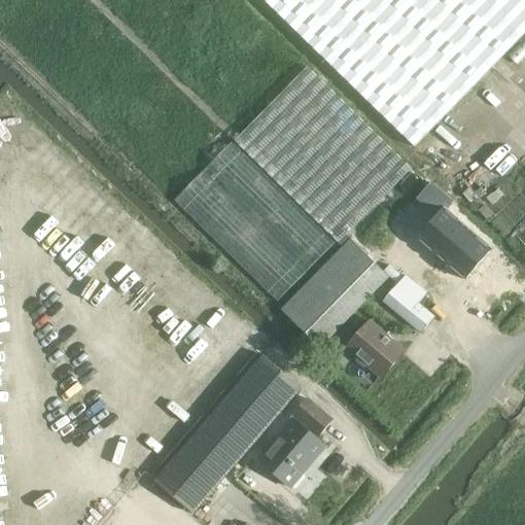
[(524,31),(524,0),(264,0),(414,145),(524,31)]
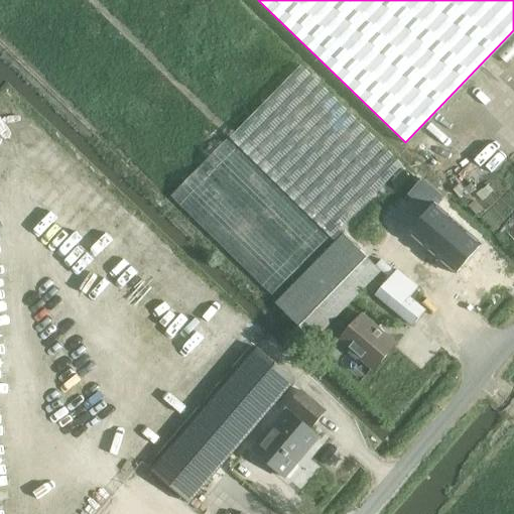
[(298,67),(234,132),(229,137),(330,236),(331,236),(338,228),(401,163),(300,65),(298,67)]
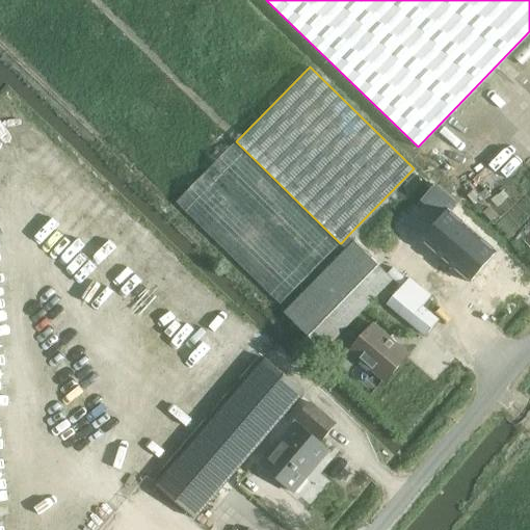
[(434,183),(420,200),(441,217),(421,240),(468,281),(495,249),(449,210),(456,202),(434,183)]
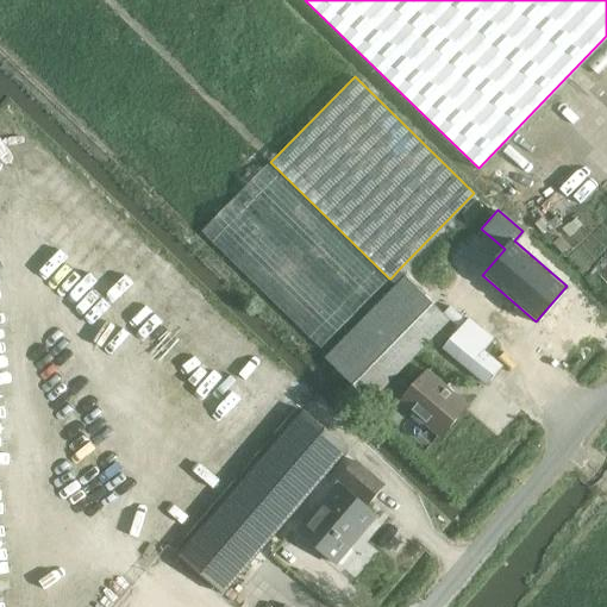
[(395,283),(404,274),(399,269),(390,279),(395,283)]
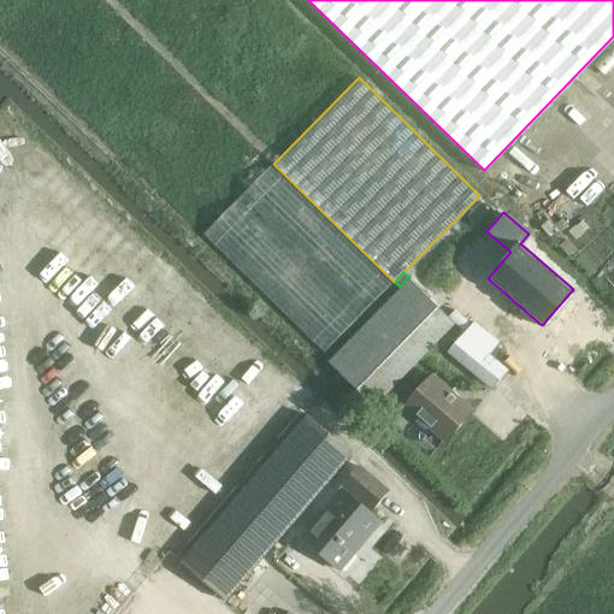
[(373,405),(437,341),(455,323),(408,277),(400,287),(328,360),(373,405)]
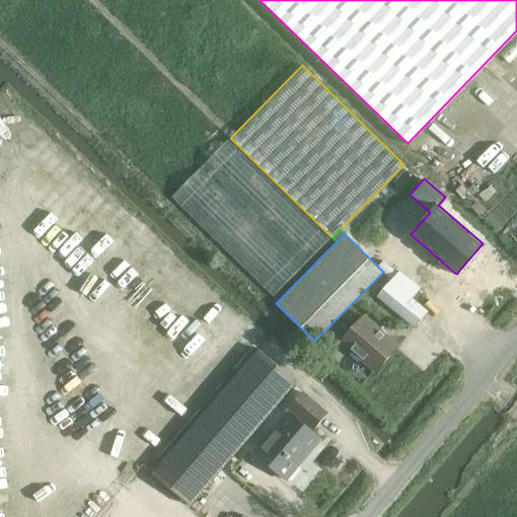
[(0,308),(3,307),(5,306),(7,305),(9,304),(11,301),(12,300),(13,298),(14,296),(15,294),(16,290),(16,289),(16,287),(15,285),(15,283),(14,281),(13,280),(13,279),(11,277),(10,275),(8,274),(6,272),(4,271),(1,270),(0,270),(0,308)]
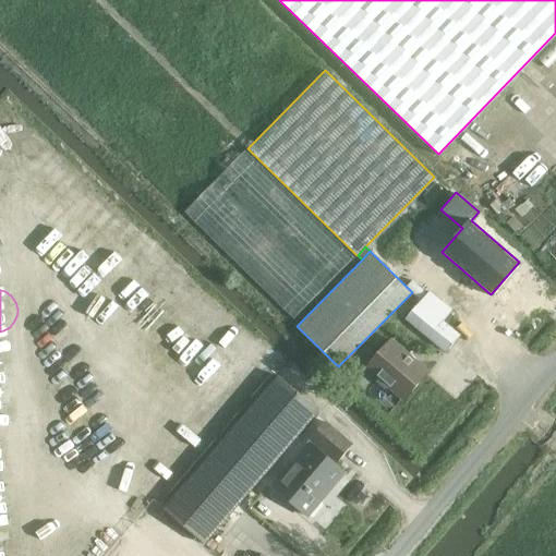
[(458,334),(442,321),(450,310),(428,291),(406,318),(444,351),(458,334)]
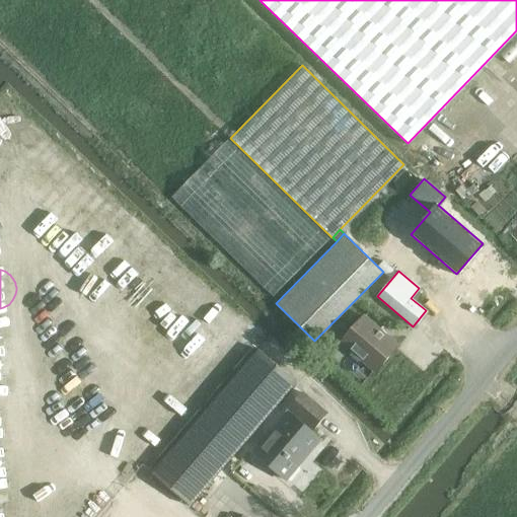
[(397,345),(363,316),(341,343),(374,371),(397,345)]
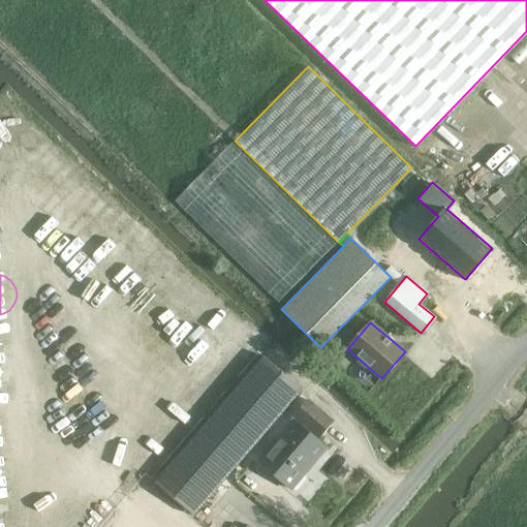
[(191,515),(301,388),(262,354),(203,424),(177,454),(154,481),(191,515)]
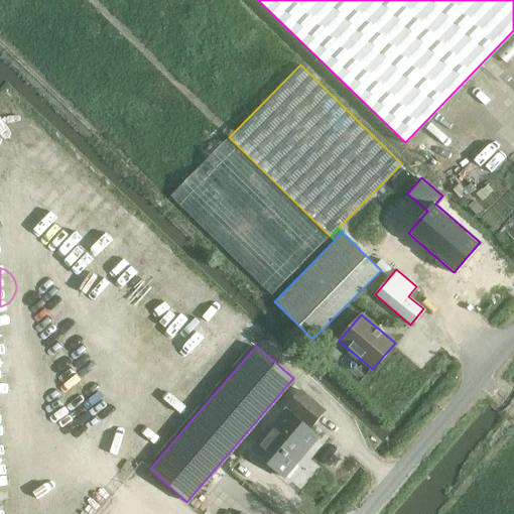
[(314,434),(306,427),(309,424),(311,425),(325,410),(299,389),(283,408),(285,411),(252,450),(280,474),(314,434)]
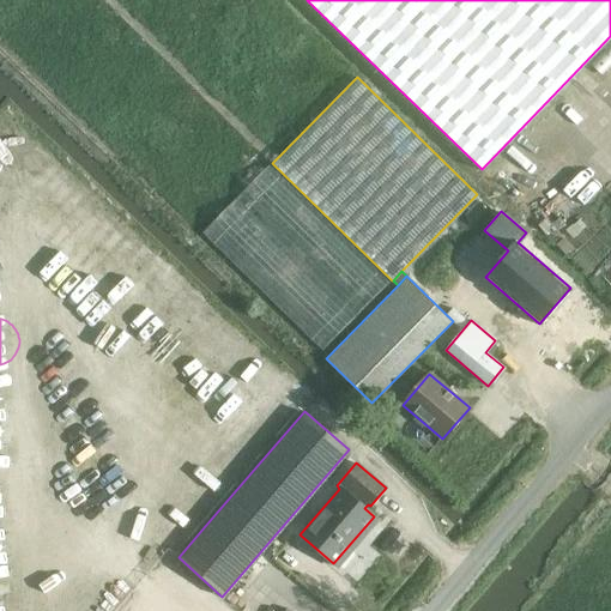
[(200,581),(179,562),(162,581),(183,600),(200,581)]
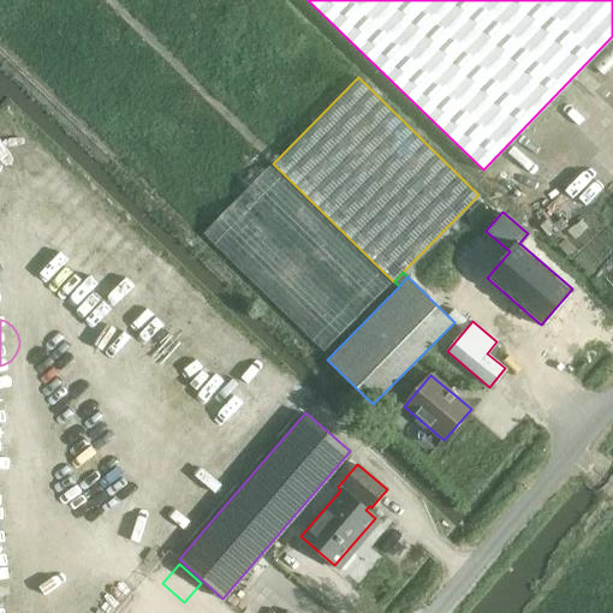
[(177,612),(146,583),(136,594),(105,565),(58,612),(177,612)]
